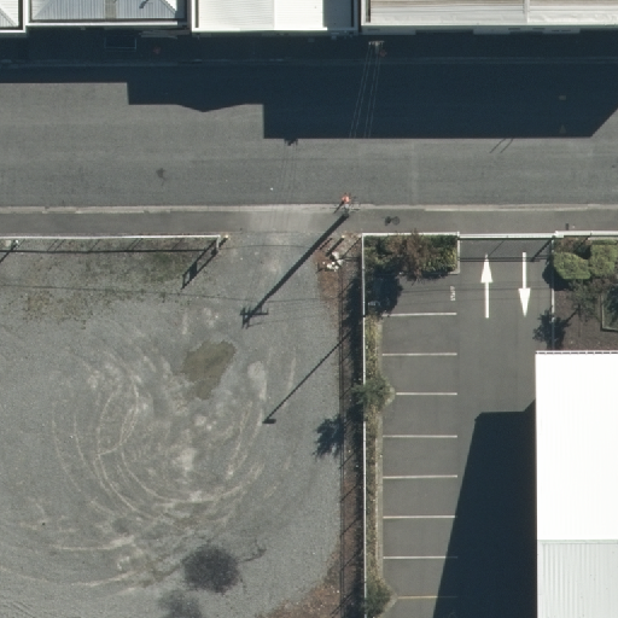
[(0,0),(0,31),(27,31),(25,0),(0,0)]
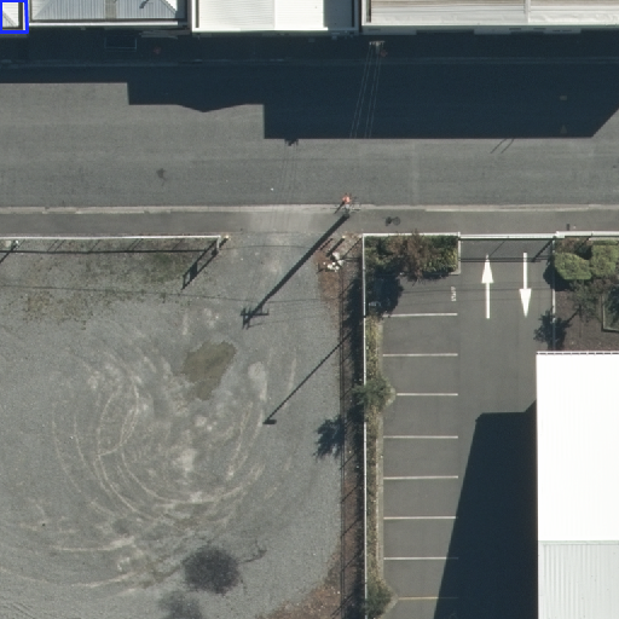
[(25,0),(27,32),(192,32),(192,0),(25,0)]
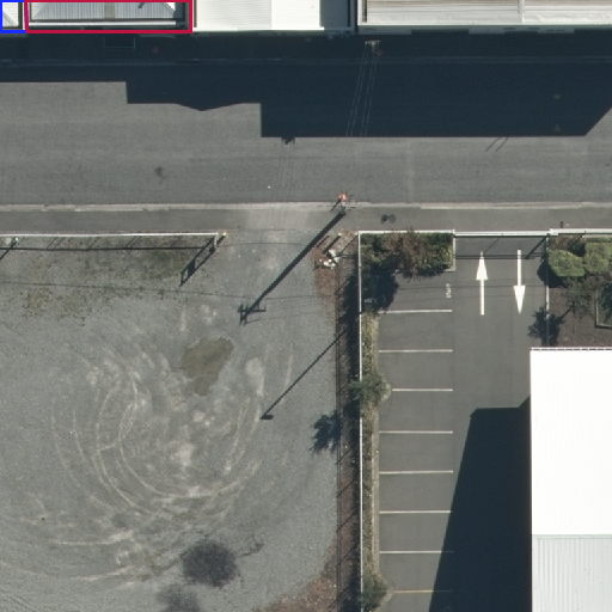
[(190,0),(190,31),(357,30),(356,0),(190,0)]
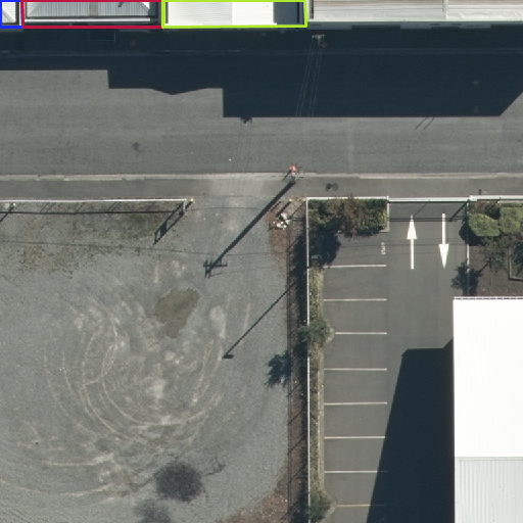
[(522,0),(304,0),(305,26),(522,21),(522,0)]
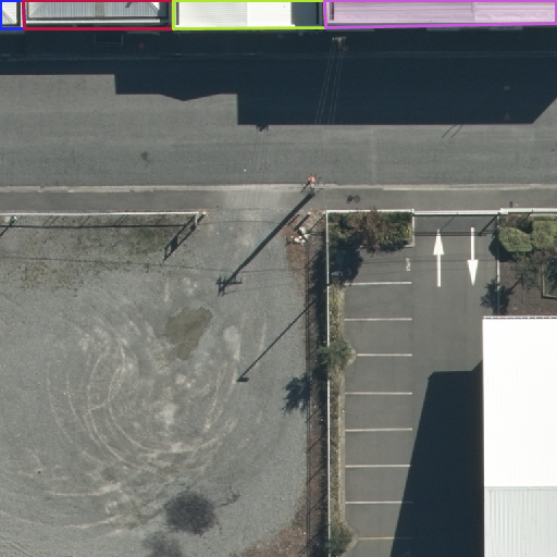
[(482,556),(556,556),(556,318),(482,319),(482,556)]
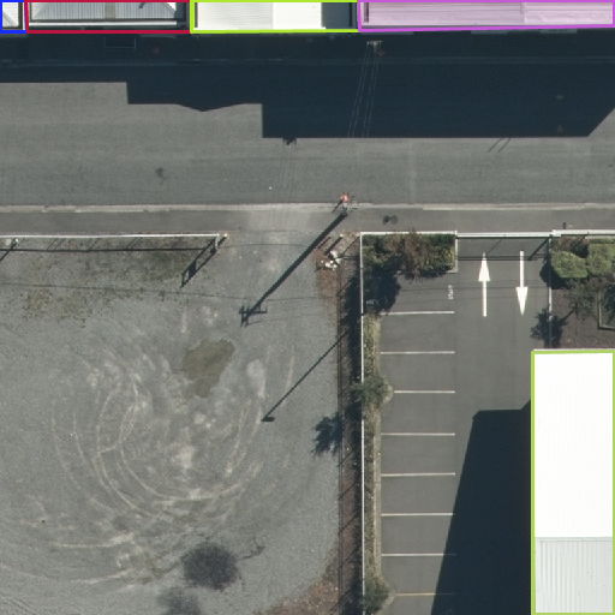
All buildings are outlined.
